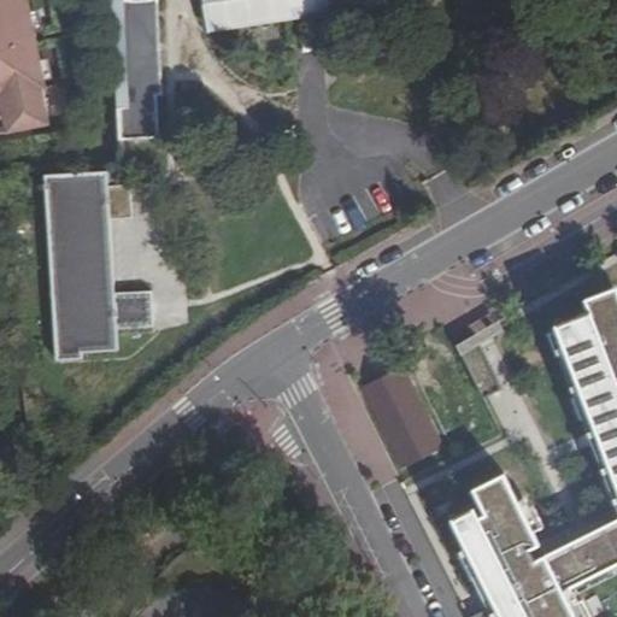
[(0,0),(0,131),(53,122),(46,86),(51,86),(50,80),(45,58),(40,29),(36,9),(34,0),(0,0)]
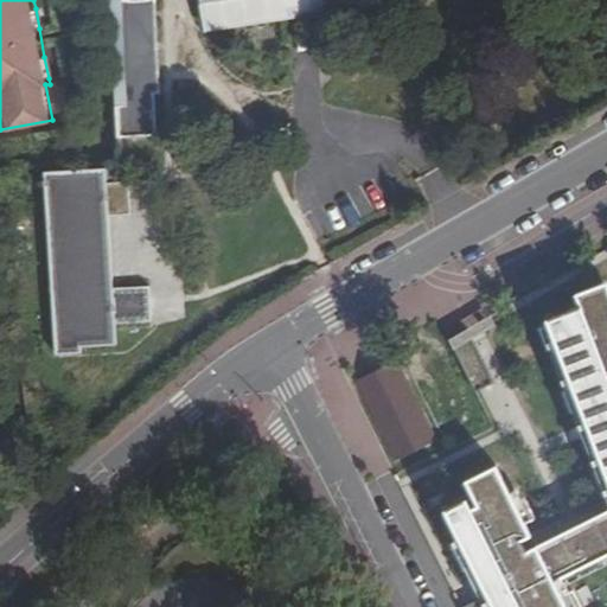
[(121,0),(127,91),(119,91),(120,103),(121,136),(161,134),(158,94),(163,93),(157,0),(145,0),(144,0),(121,0)]
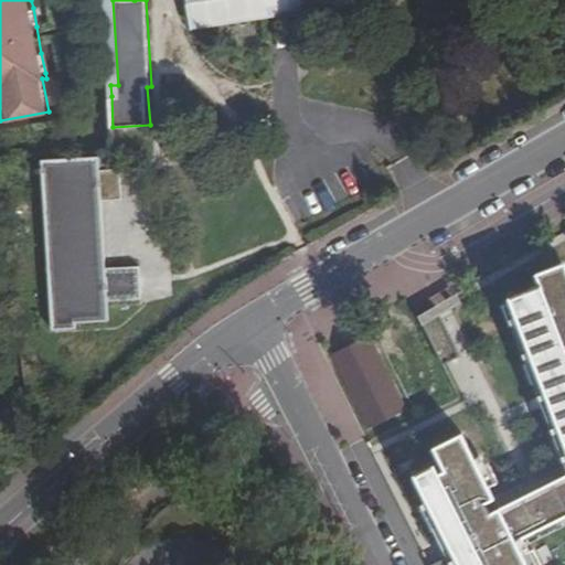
[(330,3),(350,0),(191,0),(194,24),(273,12),(280,11),(309,7),(320,4),(330,3)]
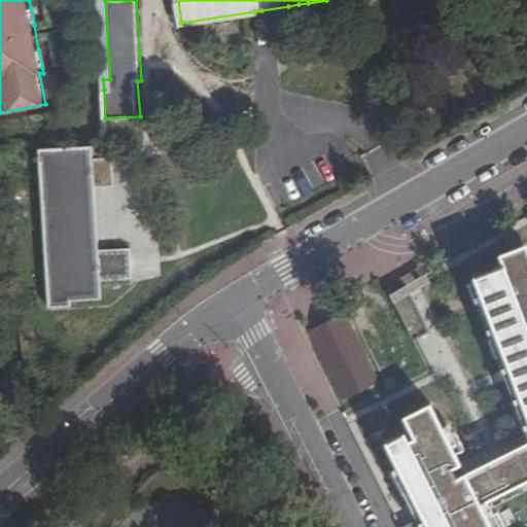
[(38,6),(31,7),(34,25),(41,24),(38,6)]
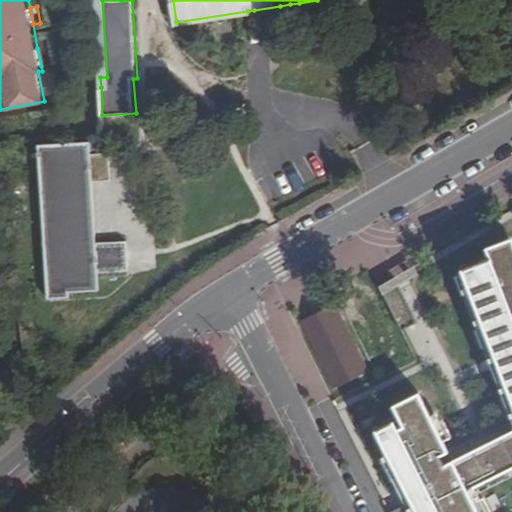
[(45,47),(37,48),(41,66),(48,64),(45,47)]
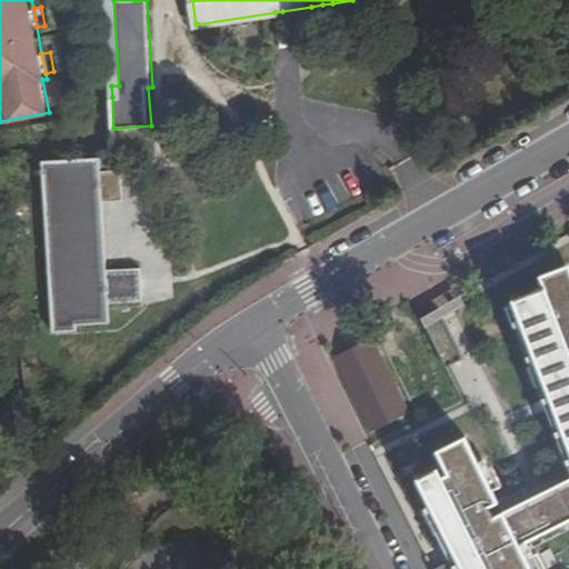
[(102,157),(47,159),(56,330),(112,328),(110,301),(146,300),(143,267),(108,269),(105,200),(125,199),(122,170),(115,171),(115,153),(102,155),(102,157)]
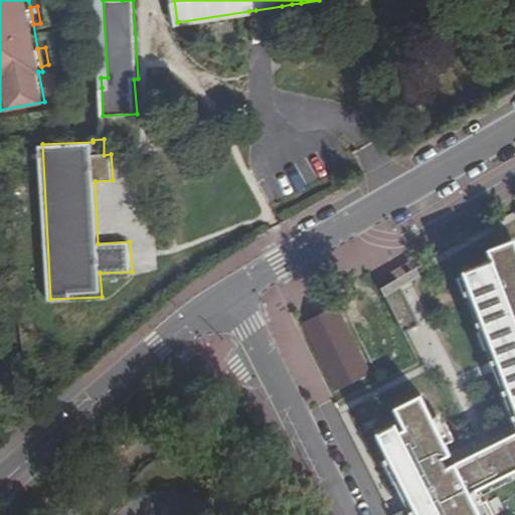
[(514,242),(514,240),(488,250),(491,261),(463,273),(471,291),(514,403),(514,433),(453,465),(449,456),(451,455),(445,444),(433,418),(420,395),(394,408),(404,428),(399,432),(395,423),(376,433),(389,457),(408,497),(411,496),(415,503),(406,508),(392,514),(481,514),(471,494),(514,471),(514,242)]
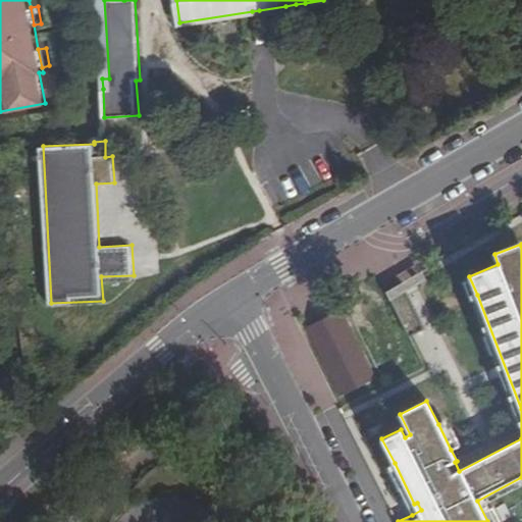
[(427,278),(423,270),(404,281),(407,290),(427,278)]
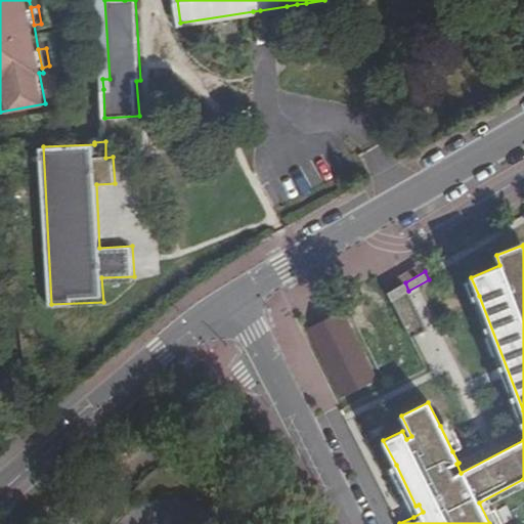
[(405,282),(389,292),(411,337),(428,329),(408,291),(405,282)]
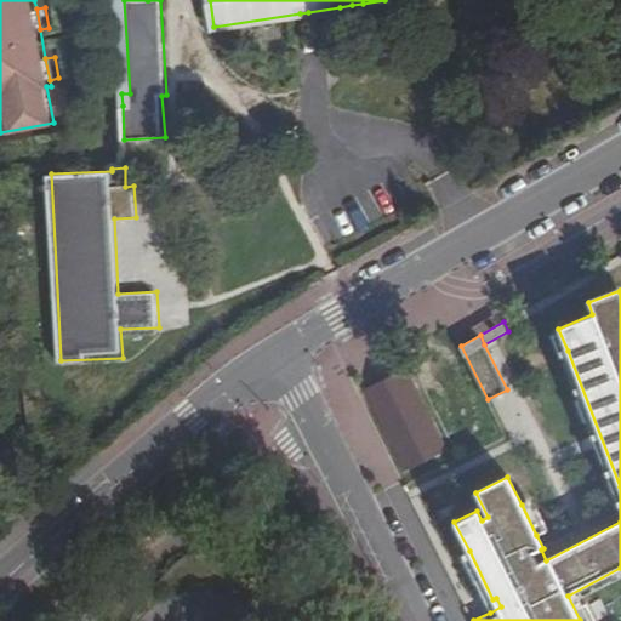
[(620,486),(568,351),(559,354),(620,508),(620,486)]
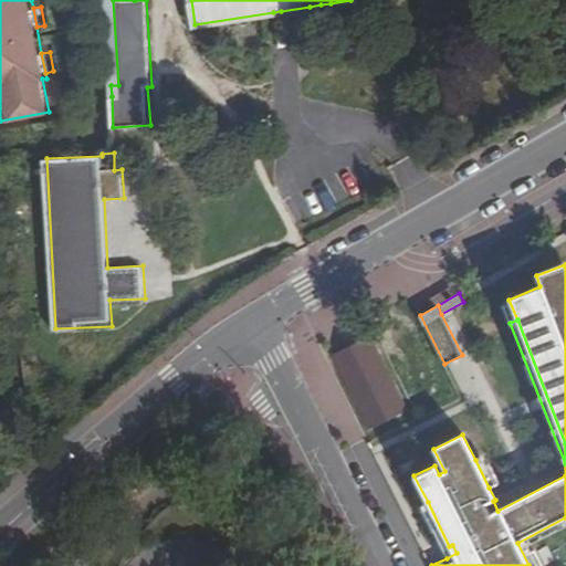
[(404,412),(367,337),(331,355),(367,430),(404,412)]
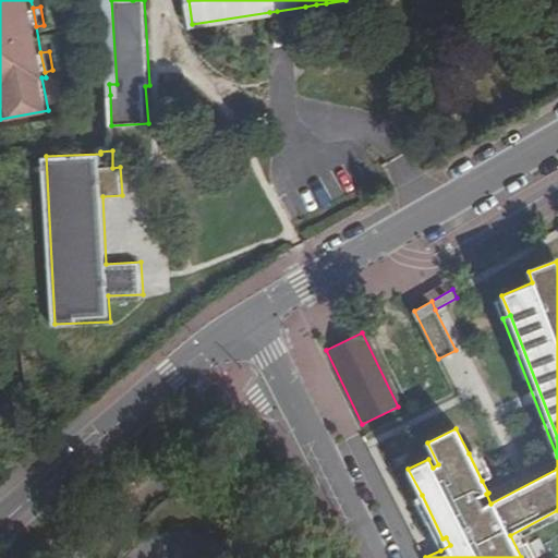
[(458,352),(440,362),(464,400),(481,390),(458,352)]
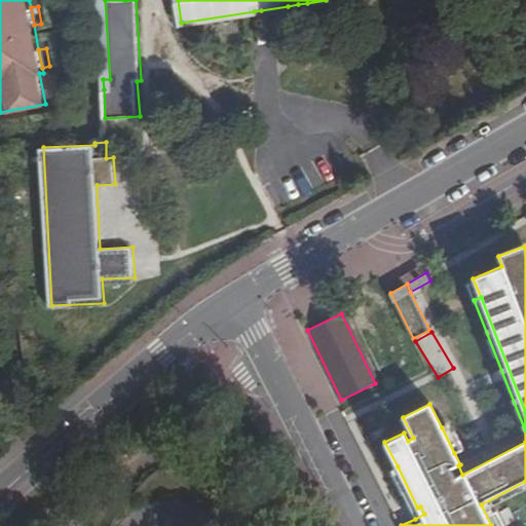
[(447,425),(442,427),(454,453),(460,450),(447,425)]
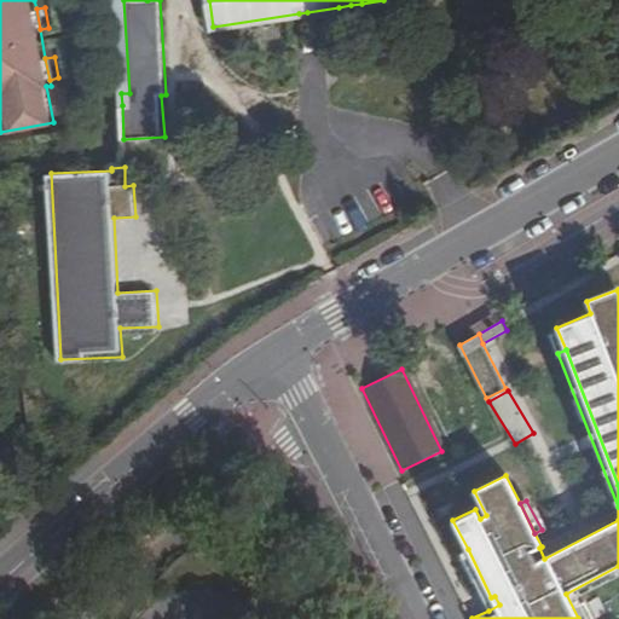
[(491,597),(468,549),(461,553),(489,611),(499,605),(495,596),(491,597)]
